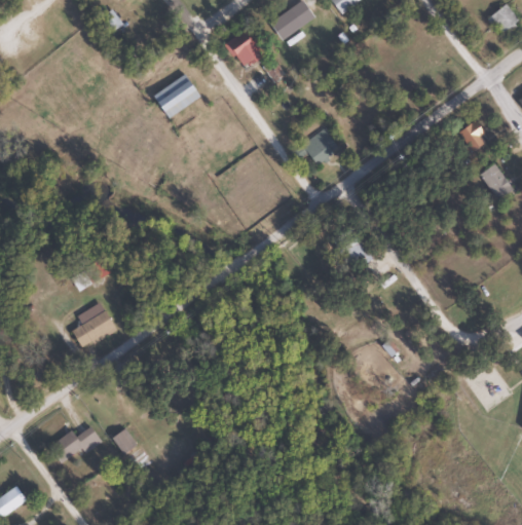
[(315,14),(303,0),(286,0),(283,3),(301,27),(315,14)]
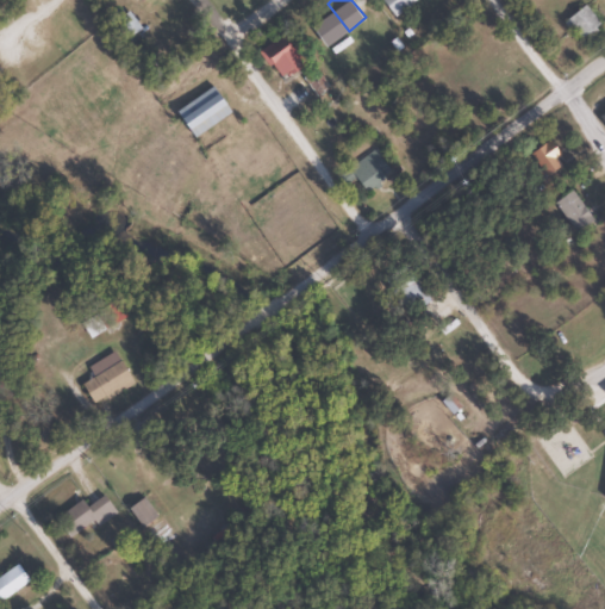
[(382,0),(397,18),(418,0),(382,0)]
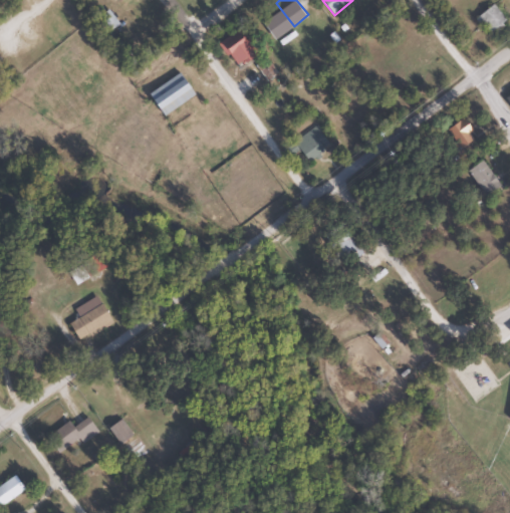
[(509,20),(496,3),(479,17),(494,35),(509,22),(509,20)]
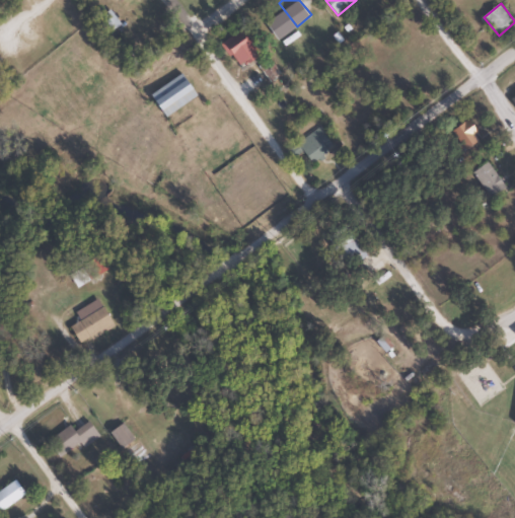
[(226,38),(232,65),(256,60),(249,32),(226,38)]
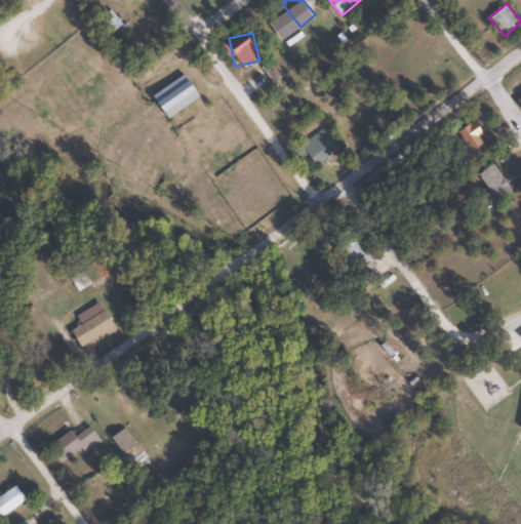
[(282,69),(270,57),(262,67),(274,78),(282,69)]
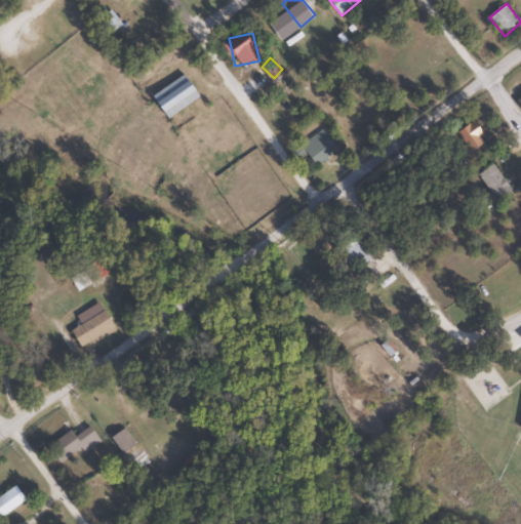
[(167,118),(201,98),(188,74),(153,93),(167,118)]
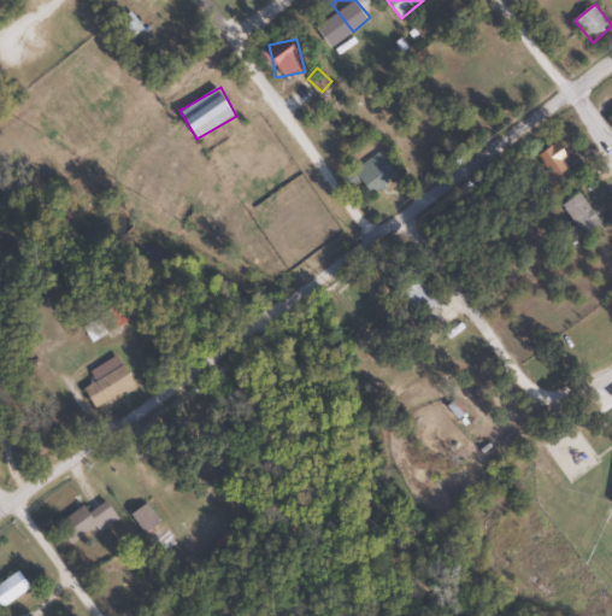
[(554,177),(574,164),(557,141),(539,154),(554,177)]
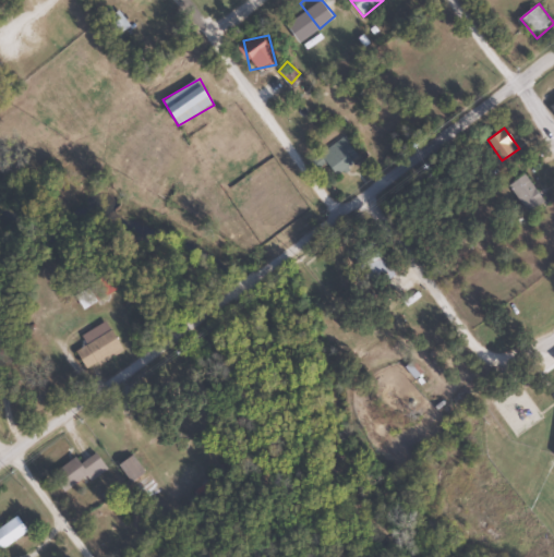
[(320,156),(336,178),(362,157),(346,136),(320,156)]
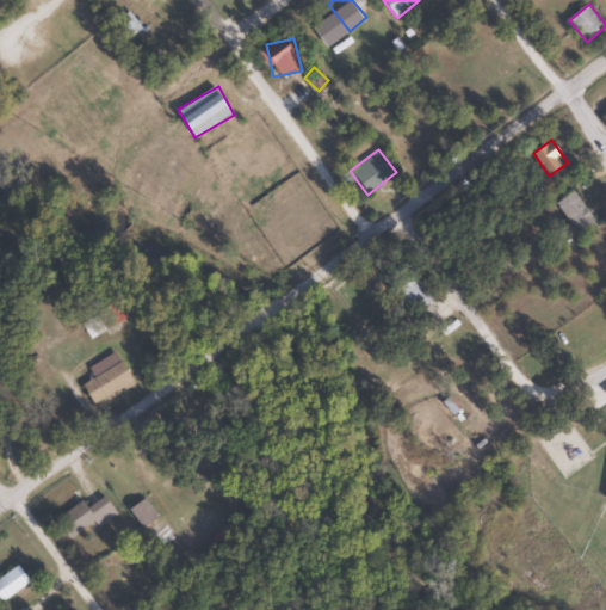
[(558,202),(577,233),(597,221),(576,190),(558,202)]
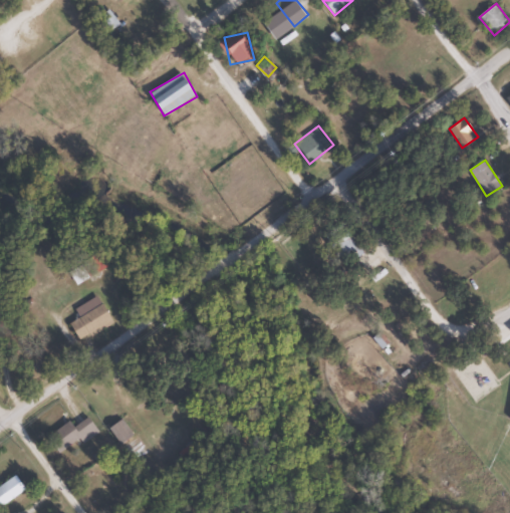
[(509,204),(499,213),(509,226),(509,204)]
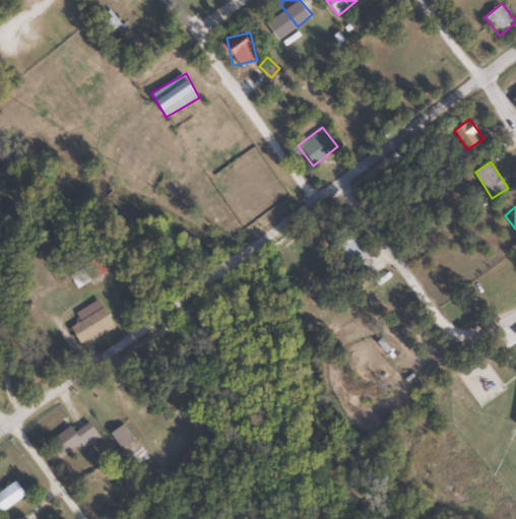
[(368,256),(359,234),(338,243),(348,264),(368,256)]
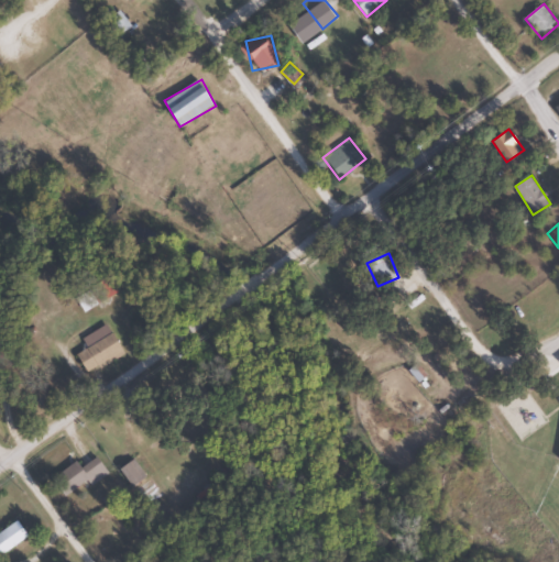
[(76,352),(91,374),(125,351),(110,329),(76,352)]
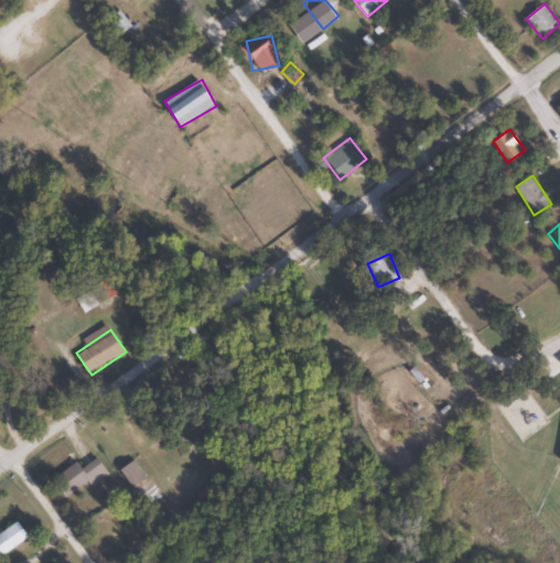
[(431,376),(420,361),(410,369),(421,383),(431,376)]
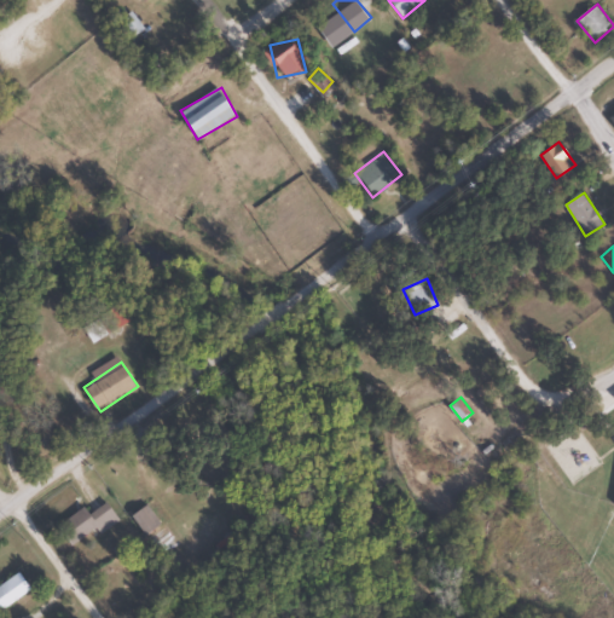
[(99,527),(104,533),(122,520),(109,501),(91,513),(87,507),(61,525),(75,546),(99,527)]
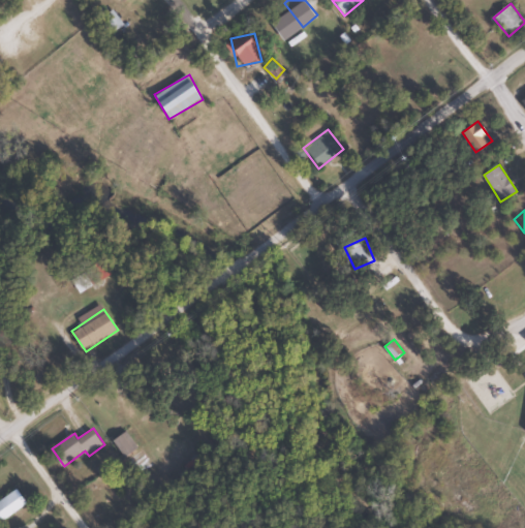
[(0,518),(1,521),(27,503),(18,489),(0,500),(0,518)]
